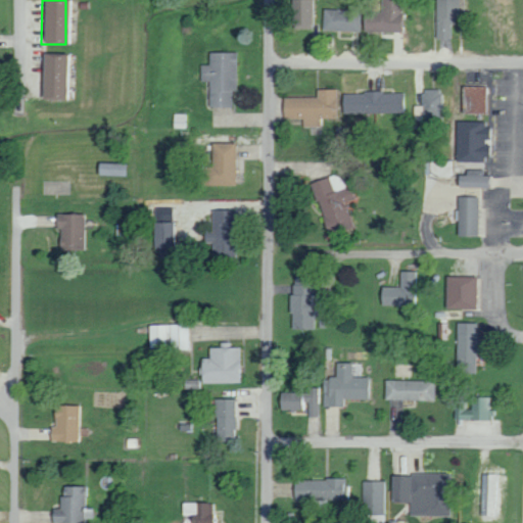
[(312,0),(290,0),(291,29),(313,29),(312,0)]
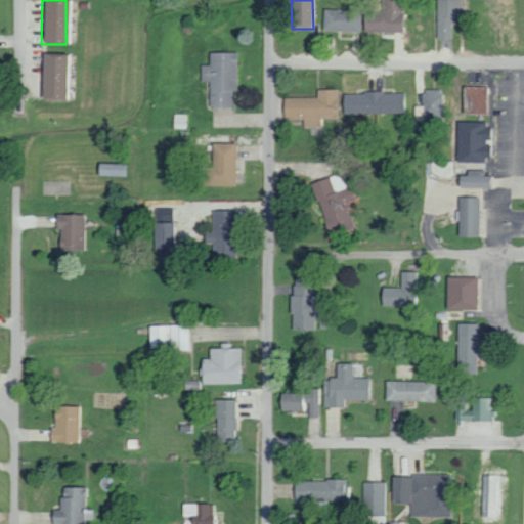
[(401,32),(402,0),(382,0),(382,11),(364,11),(363,31),(401,32)]
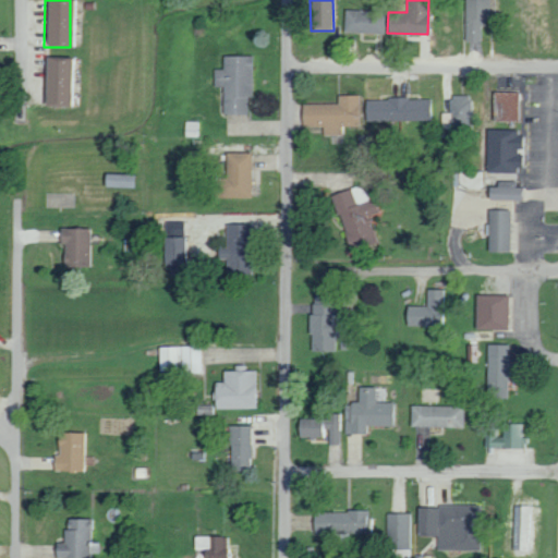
[(464,0),(463,40),(481,41),(482,25),(488,25),(489,0),(464,0)]
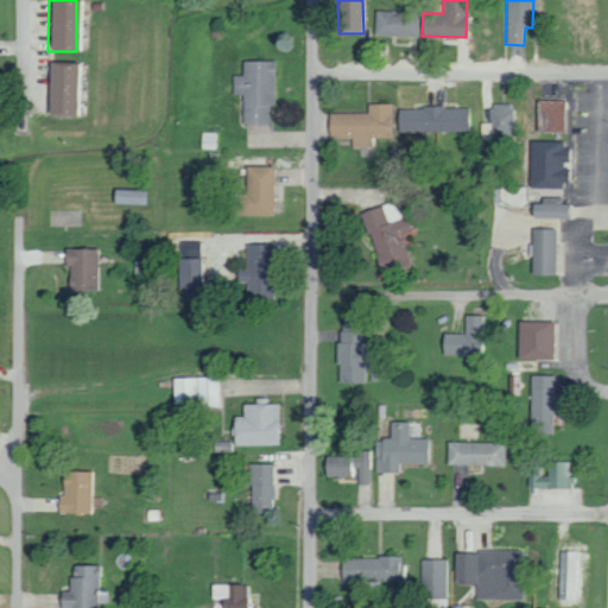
[(375,11),(375,36),(417,37),(418,11),(375,11)]
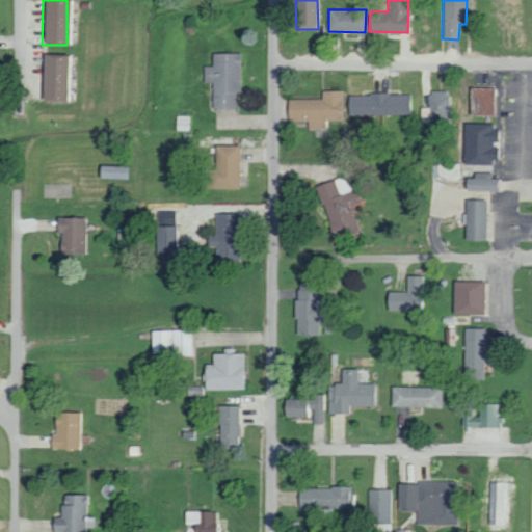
[(203,65),(203,83),(211,82),(211,108),(234,108),(234,92),(239,91),(238,53),(211,54),(211,65),(203,65)]
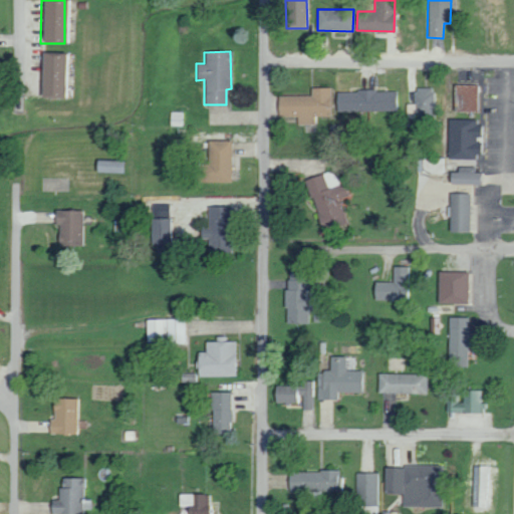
[(66,98),(67,54),(39,53),(38,97),(66,98)]
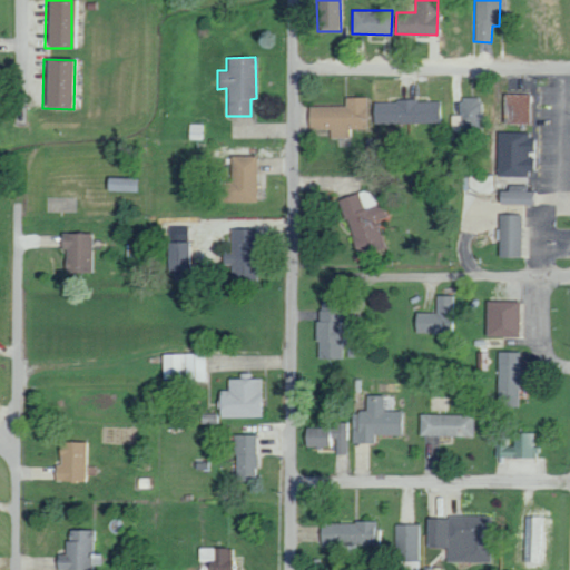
[(529,124),(530,95),(504,94),(503,123),(529,124)]
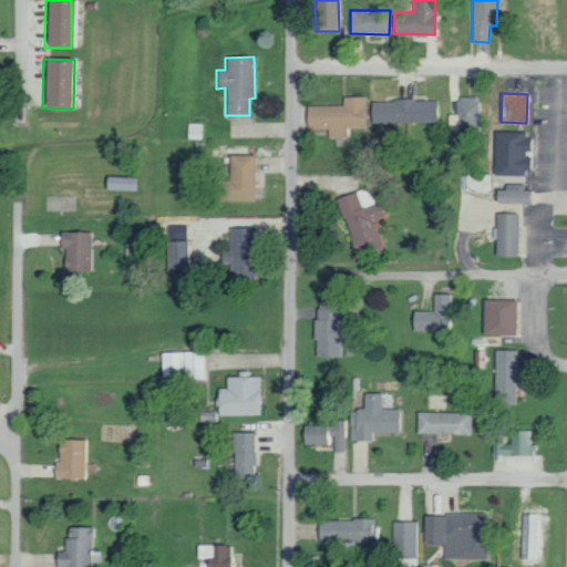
[(327,136),(347,136),(347,127),(364,127),(363,95),(342,96),(342,104),(305,105),(306,127),(327,127),(327,136)]
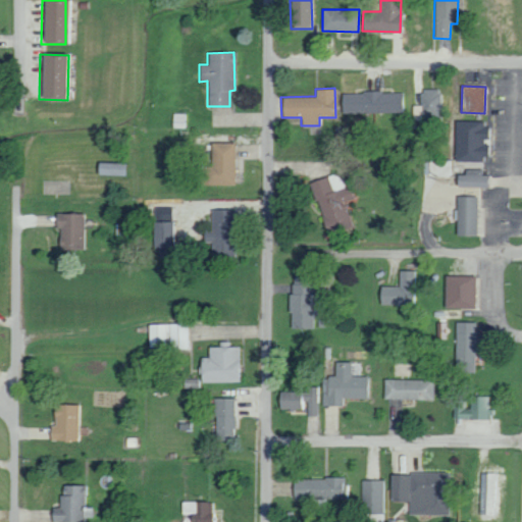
[(439,89),(421,90),(422,120),(440,119),(439,89)]
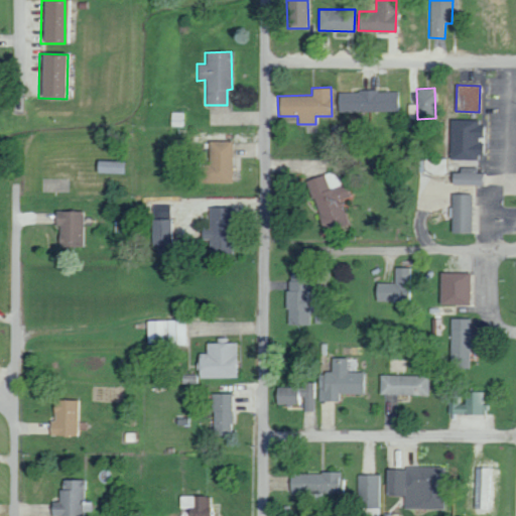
[(337,92),(337,111),(398,111),(398,91),(337,92)]
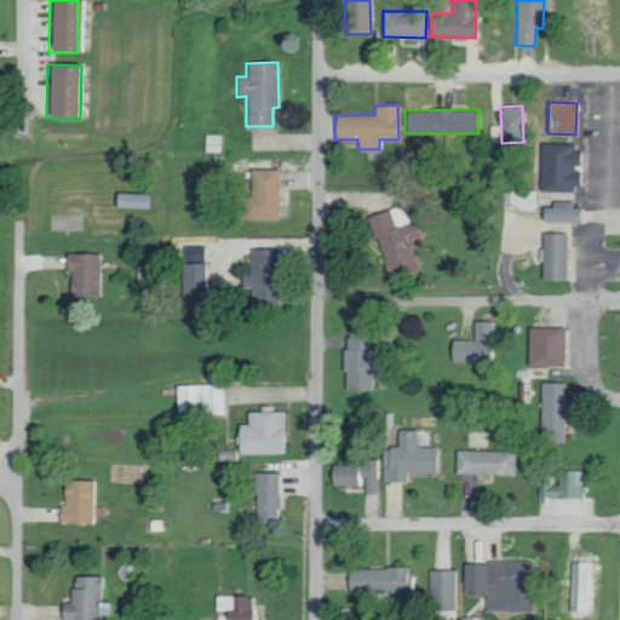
[(492,143),(500,142),(500,125),(491,125),(492,143)]
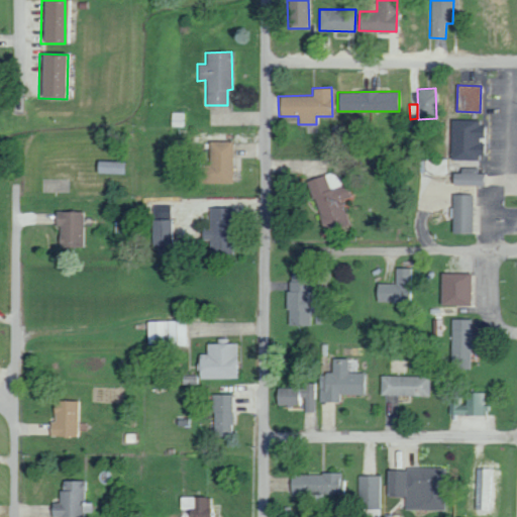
[(481,160),(482,120),(451,120),(450,160),(481,160)]
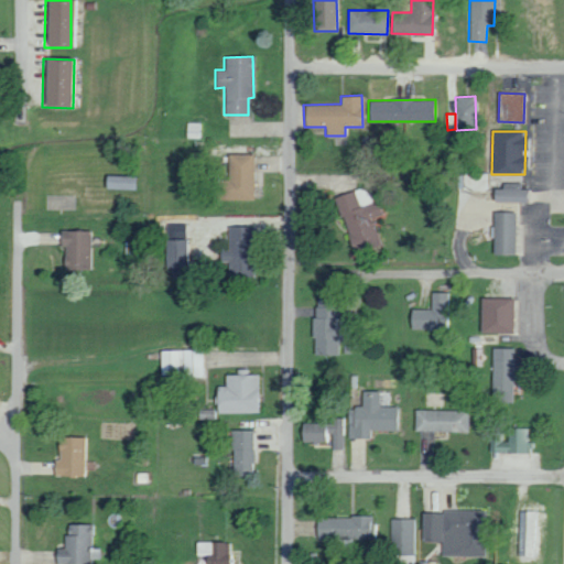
[(252,154),(227,154),(227,180),(215,180),(215,199),(251,199),(252,154)]
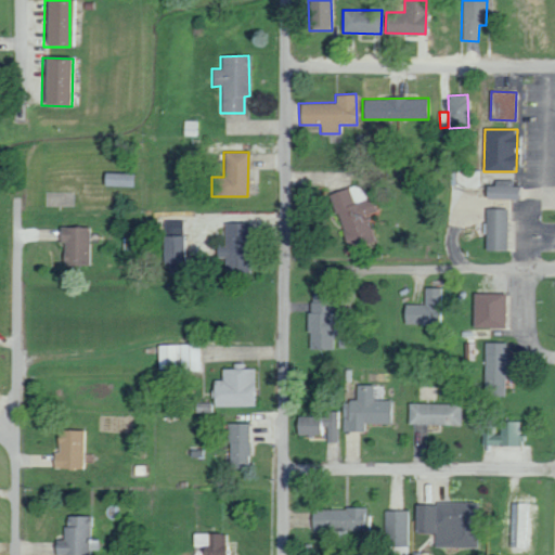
[(130,186),(131,173),(102,172),(102,185),(130,186)]
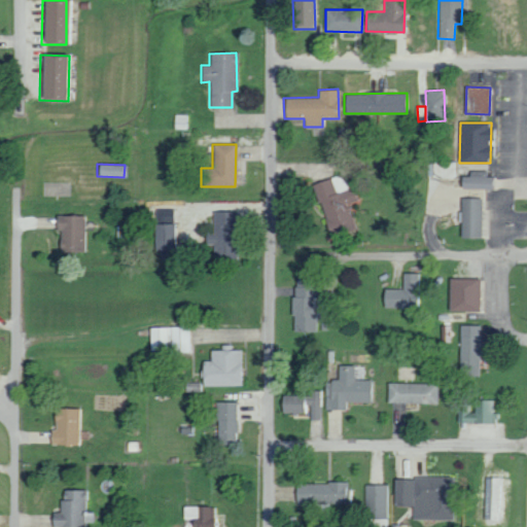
[(489,171),(468,171),(468,176),(460,176),(460,188),(490,188),(489,171)]
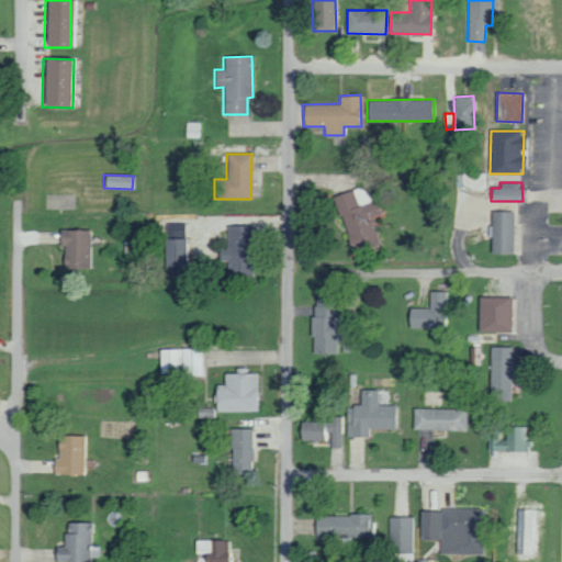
[(333,195),(352,253),(379,244),(370,217),(377,215),(367,184),(333,195)]
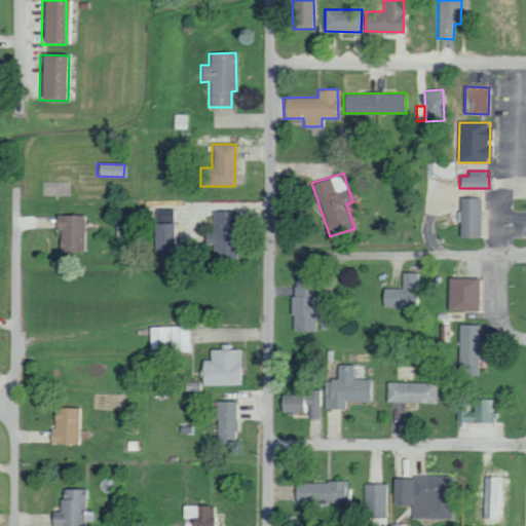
[(481,197),(459,197),(459,236),(480,236),(481,197)]
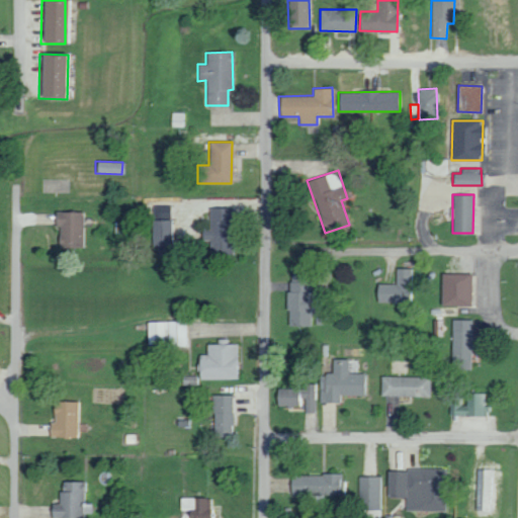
[(231,207),(208,207),(208,228),(200,229),(201,240),(209,240),(209,254),(232,254),(231,207)]
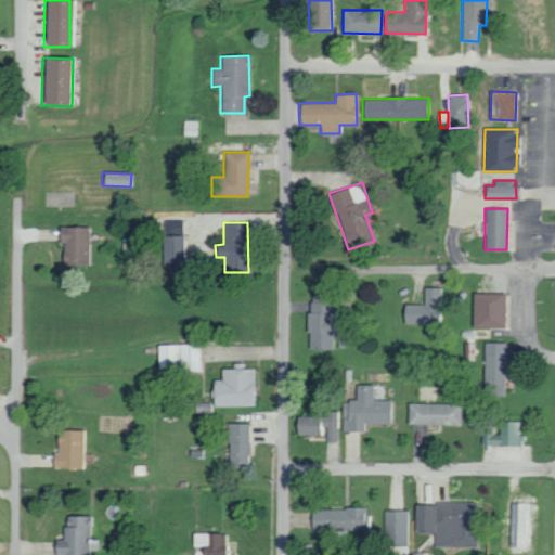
[(61,265),(87,265),(88,227),(56,227),(56,242),(62,242),(61,265)]
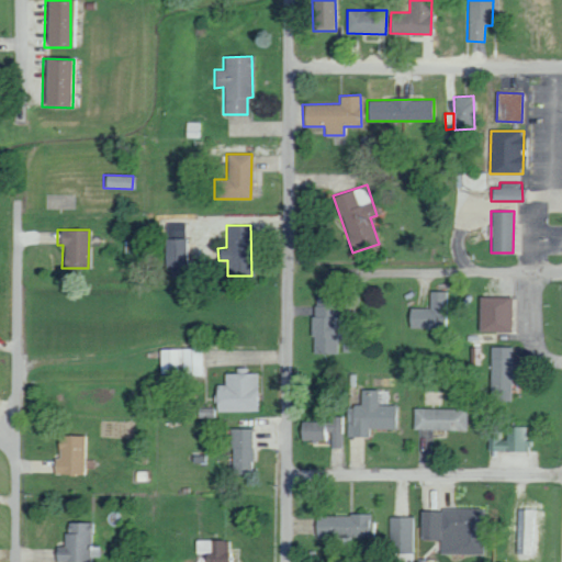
[(449,291),(429,291),(429,307),(408,307),(408,327),(449,327),(449,291)]
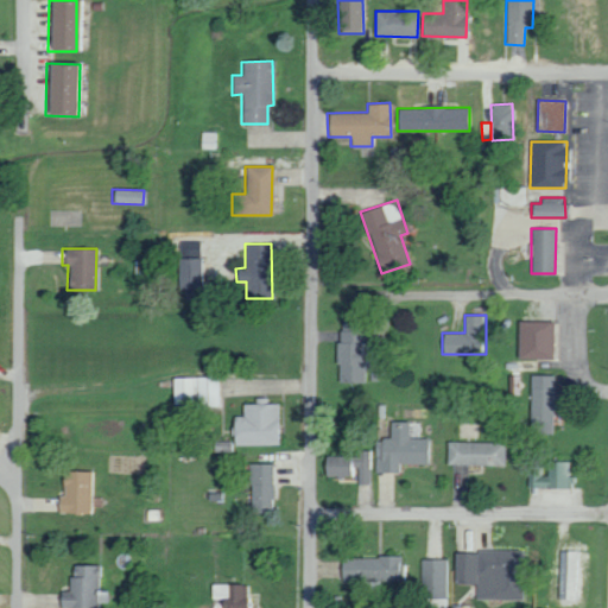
[(336,382),(362,382),(363,322),(343,321),(343,330),(337,330),(336,382)]
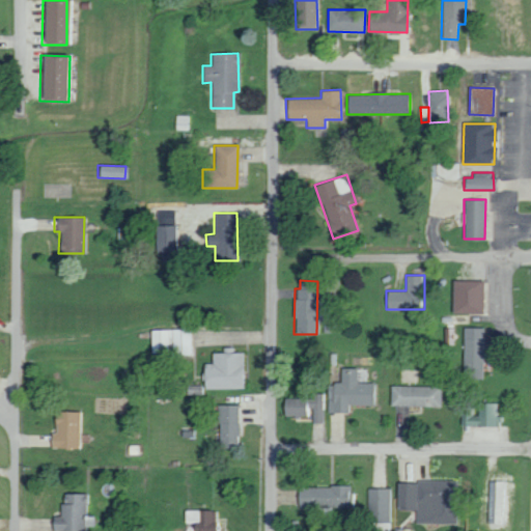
[(452,313),(482,313),(482,281),(452,280),(452,313)]
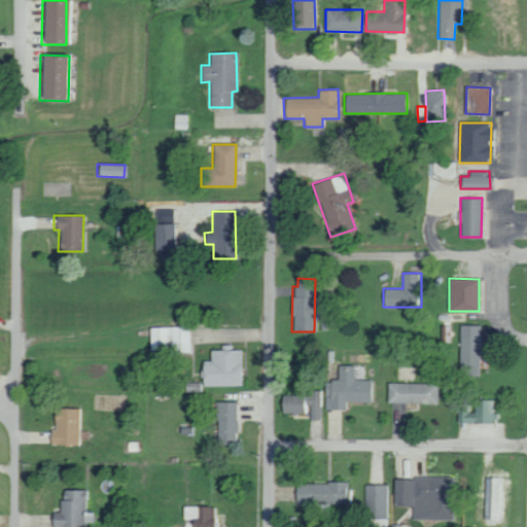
[(460,376),(481,376),(481,325),(461,325),(460,376)]
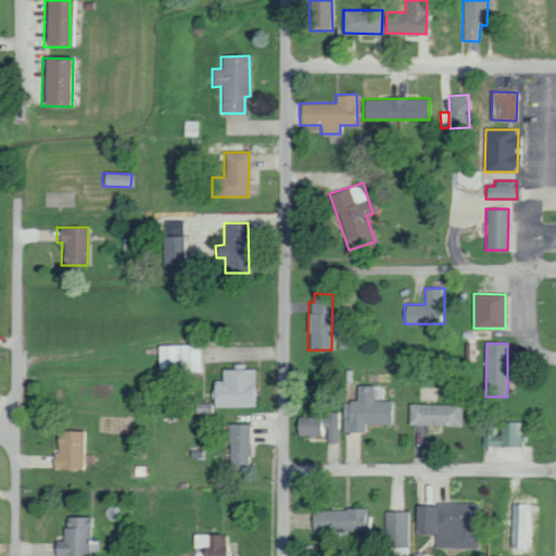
[(158,345),(158,371),(201,370),(201,344),(158,345)]
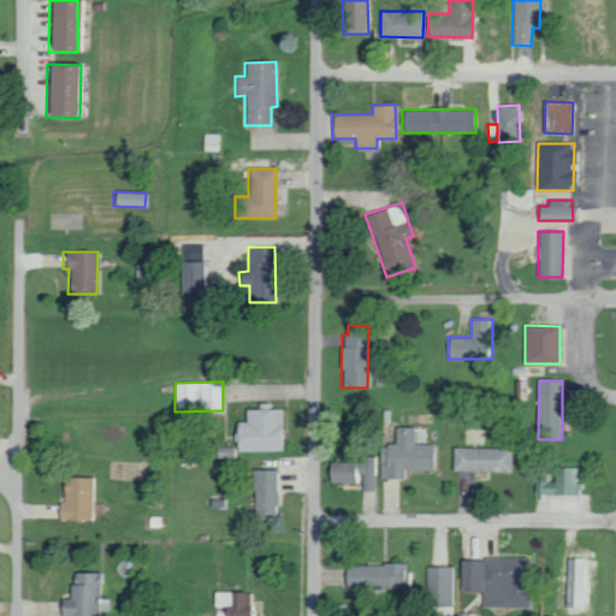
[(236,451),(280,450),(279,409),(270,409),(270,402),(259,402),(259,409),(246,409),(246,421),(236,421),(236,451)]
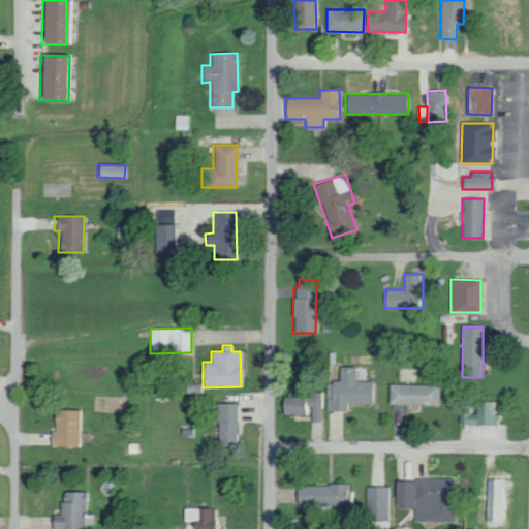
[(327,411),(348,411),(348,403),(371,403),(372,381),(355,381),(356,367),(340,367),(340,382),(328,381),(327,411)]
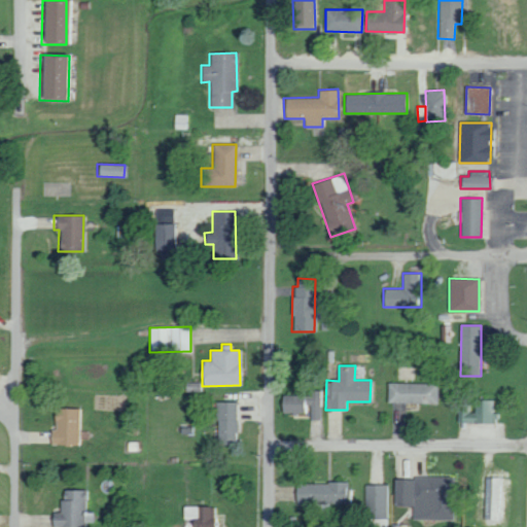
[(438,383),(388,383),(388,402),(438,402),(438,383)]
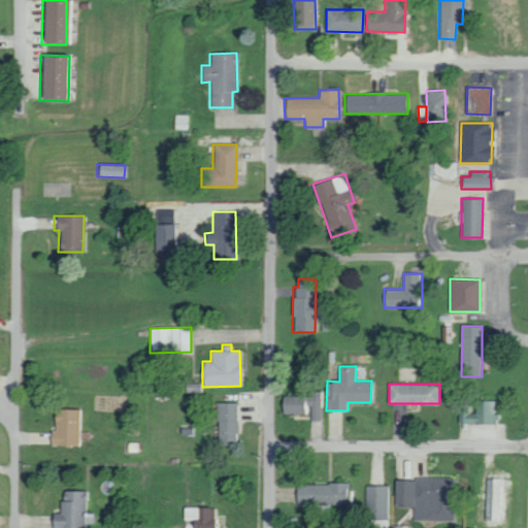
[(282,413),(310,414),(310,420),(322,420),(323,391),(311,391),(311,396),(282,396),(282,413)]
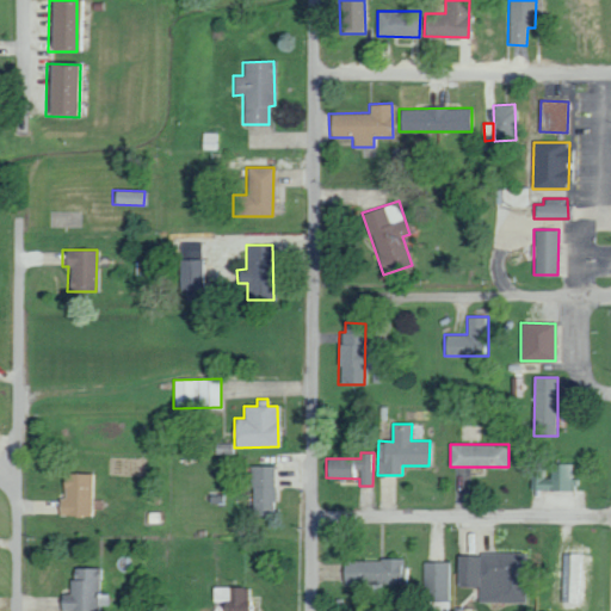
[(535,489),(573,491),(574,477),(569,477),(571,463),(547,463),(547,468),(535,468),(535,489)]
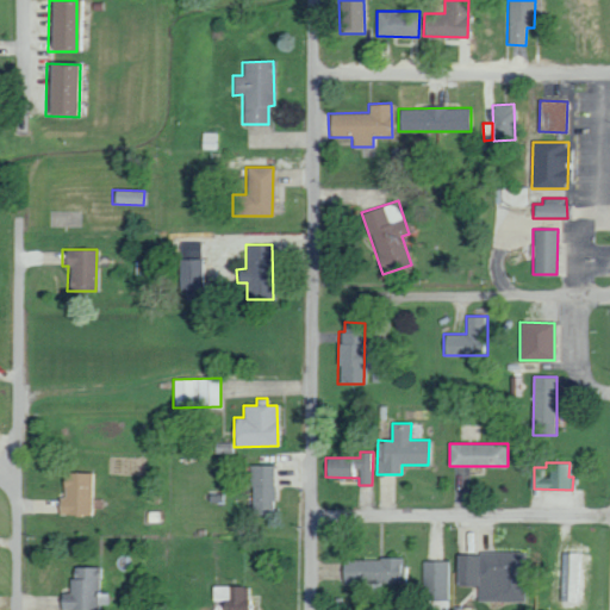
[(272,466),(250,466),(250,514),(273,514),(272,466)]
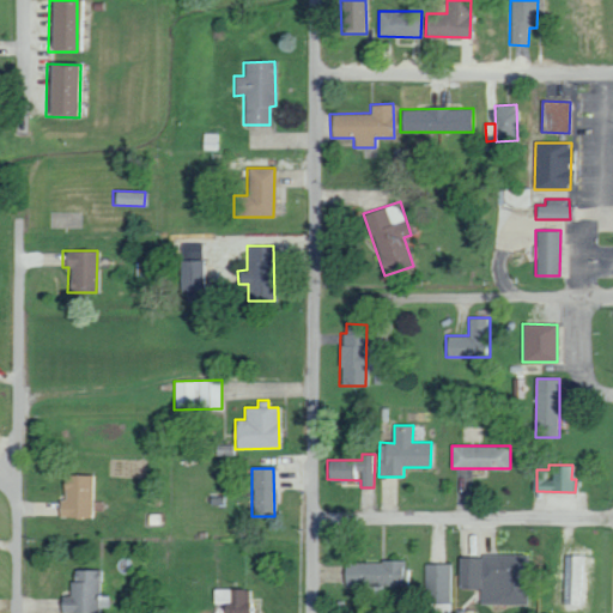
[(91,475),(60,474),(60,517),(90,517),(91,475)]
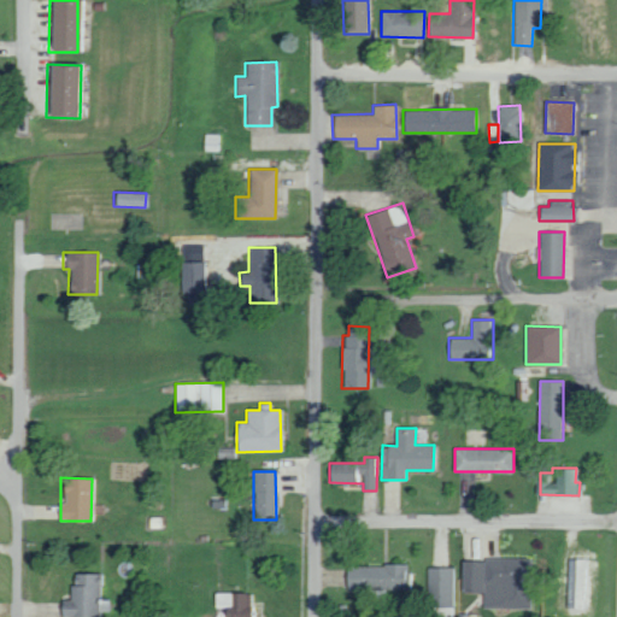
[(463,559),(462,592),(485,592),(483,607),(530,609),(530,559),(463,559)]
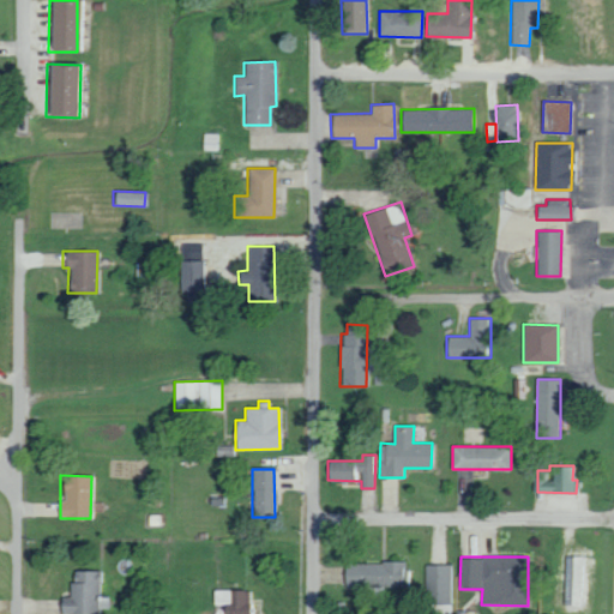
[(582,557),(565,557),(564,605),(581,605),(582,557)]
